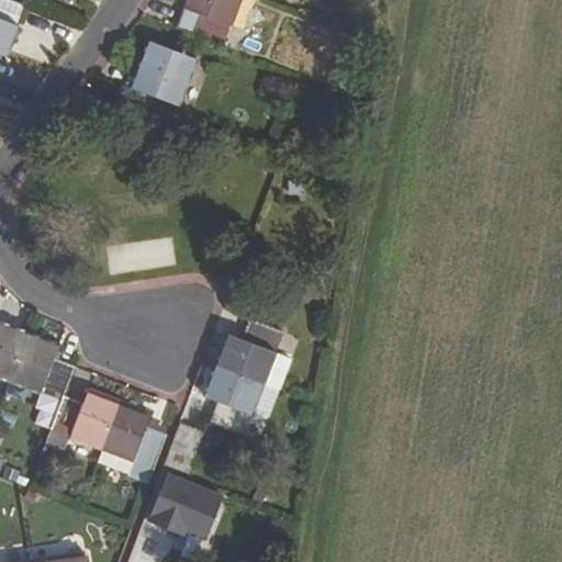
[(0,0),(0,53),(4,55),(24,4),(9,0),(0,0)]
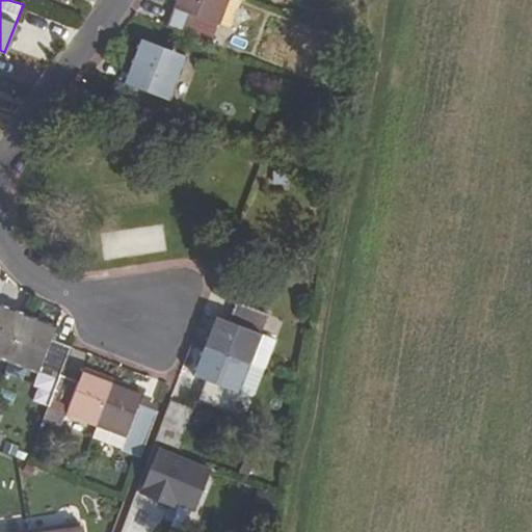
[(224,0),(176,0),(174,7),(185,10),(177,32),(209,44),(224,0)]
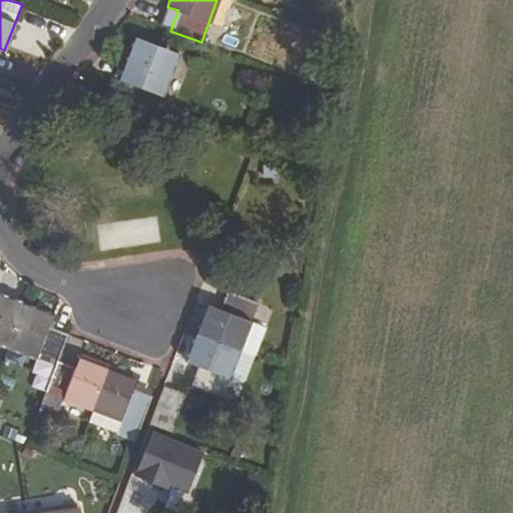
[(163,94),(177,54),(134,37),(121,79),(163,94)]
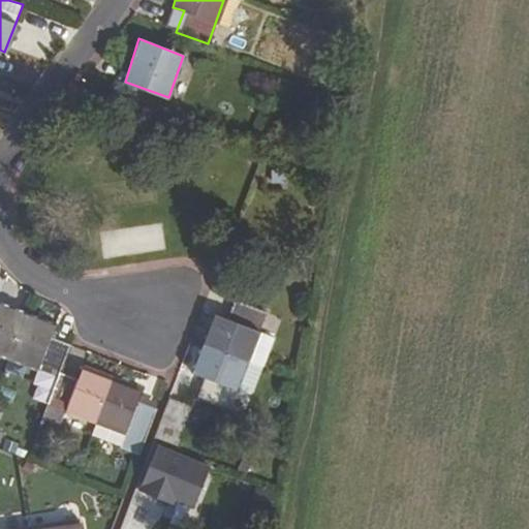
[(257,332),(265,311),(234,299),(226,319),(214,315),(204,344),(247,361),(257,332)]
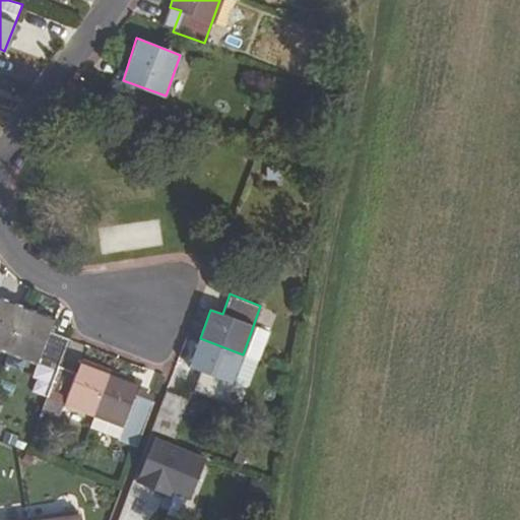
[(0,348),(8,352),(24,309),(0,298),(0,348)]
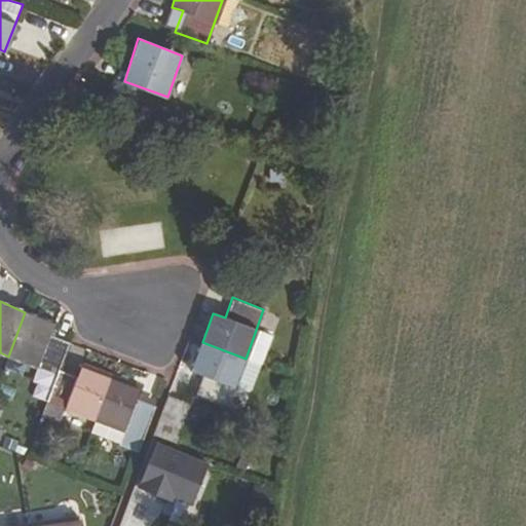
[(53,322),(25,312),(8,357),(58,374),(60,370),(70,342),(50,336),(53,322)]
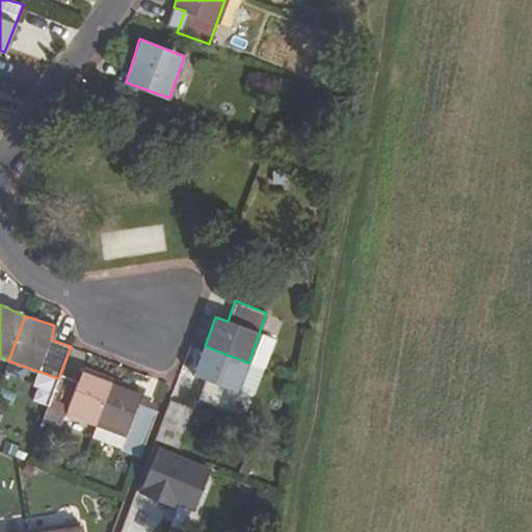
[(248,363),(263,369),(274,340),(259,334),(248,363)]
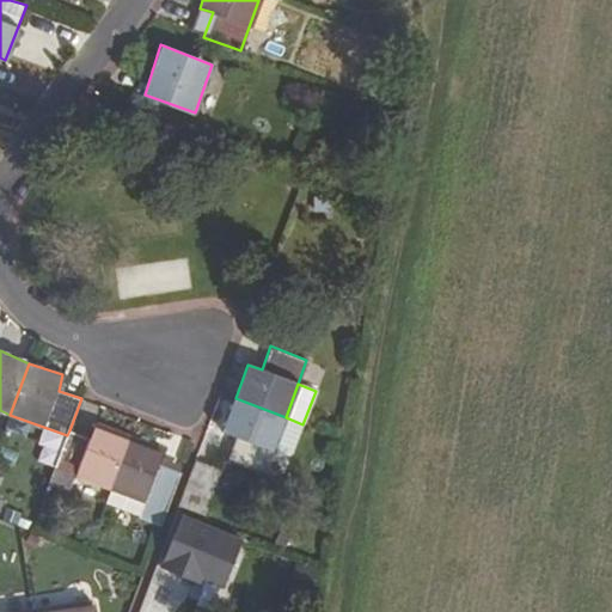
[(273,451),(286,417),(236,398),(222,432),(236,438),(228,459),(264,473),(273,451)]
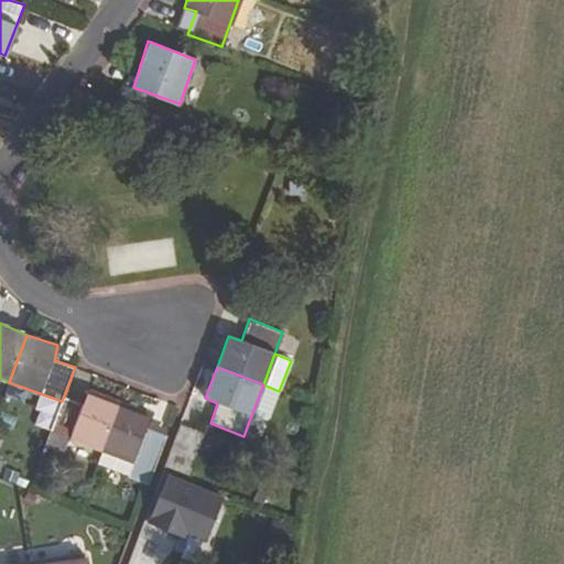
[(263,384),(251,415),(267,422),(279,391),(263,384)]
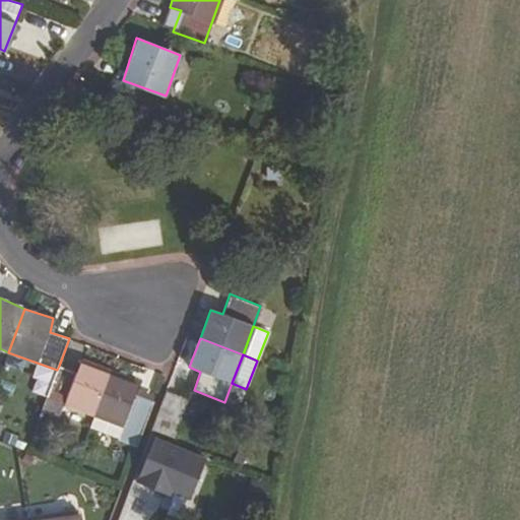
[(76,371),(59,366),(57,370),(47,397),(94,414),(111,372),(80,361),(76,371)]
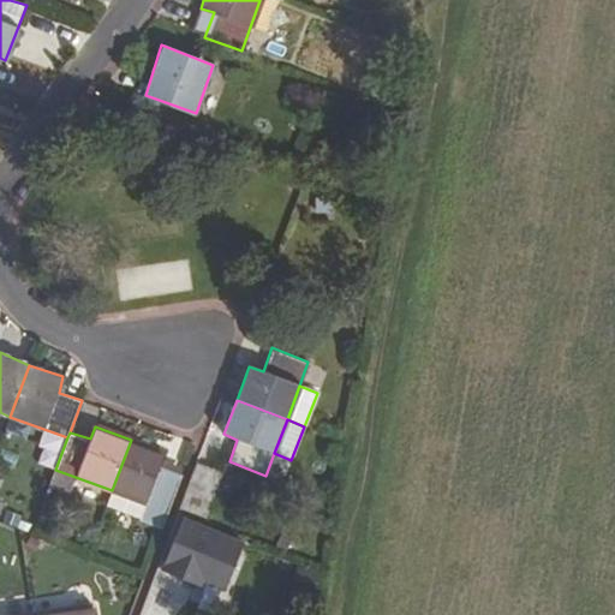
[(160,464),(163,452),(131,440),(112,490),(147,503),(141,519),(139,521),(160,529),(168,506),(180,475),(160,464)]
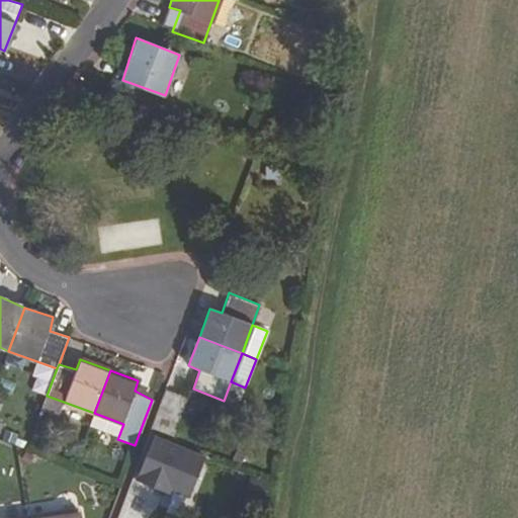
[(172,437),(187,399),(166,390),(151,429),(172,437)]
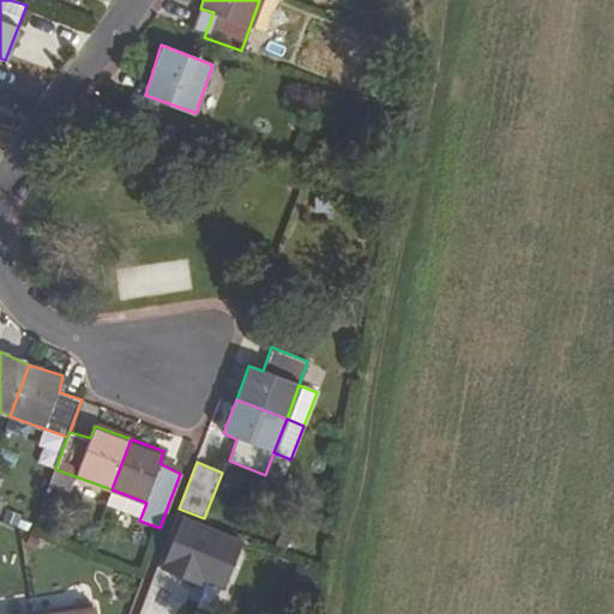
[(140,518),(146,503),(112,489),(106,504),(140,518)]
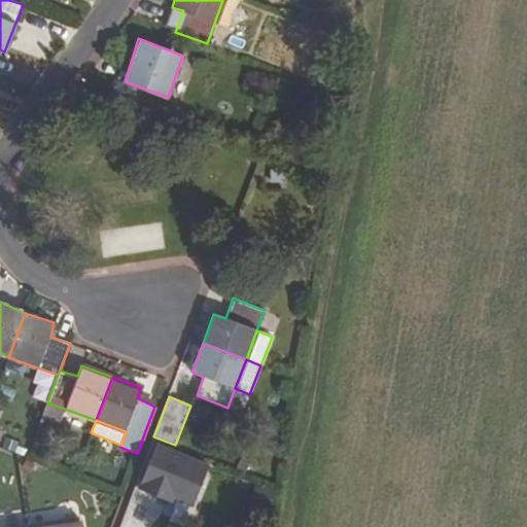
[(192,505),(209,465),(156,444),(138,489),(173,502),(174,498),(192,505)]
